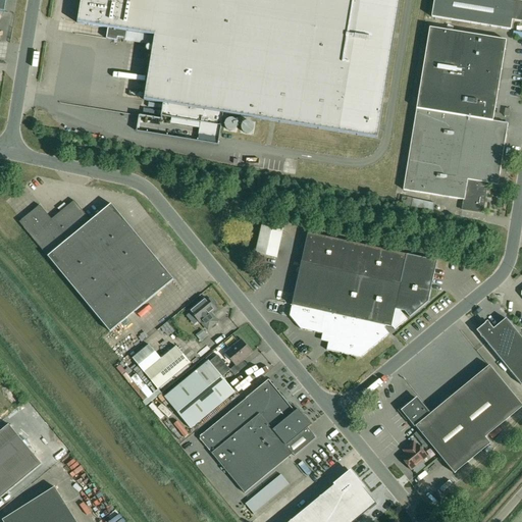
[(81,0),(77,23),(108,29),(106,39),(117,41),(118,38),(126,39),(153,43),(144,100),(163,103),(161,116),(171,117),(221,125),(223,113),(338,133),(377,139),(400,0),(81,0)]
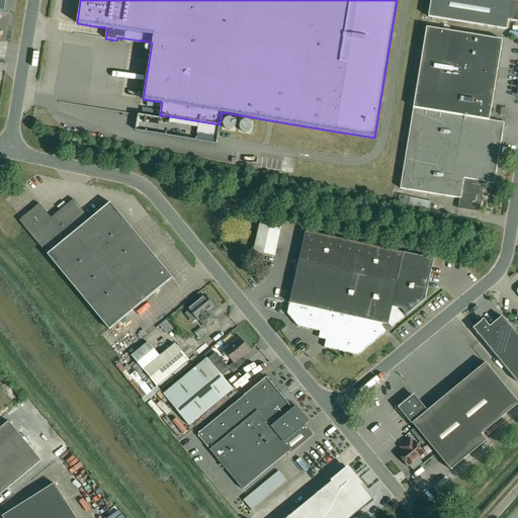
[(517,0),(430,0),(428,17),(507,29),(508,20),(517,21),(517,0)]
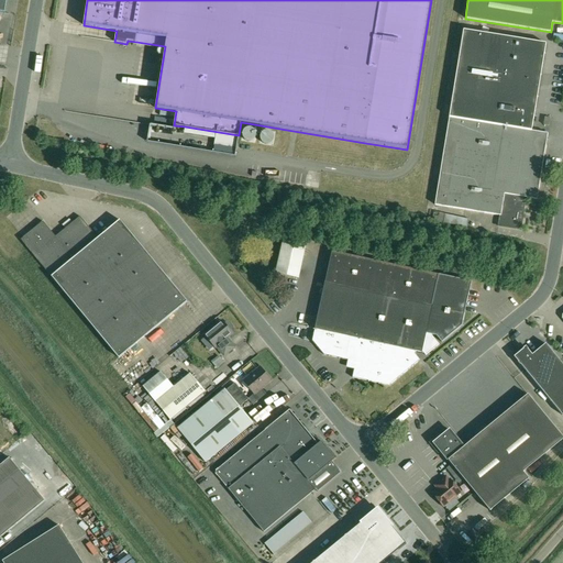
[(463,30),(449,117),(434,205),(500,216),(499,221),(498,220),(497,227),(521,231),(522,224),(521,224),(523,212),(525,212),(527,198),(537,199),(548,133),(537,131),(537,129),(532,129),(545,43),(463,30)]
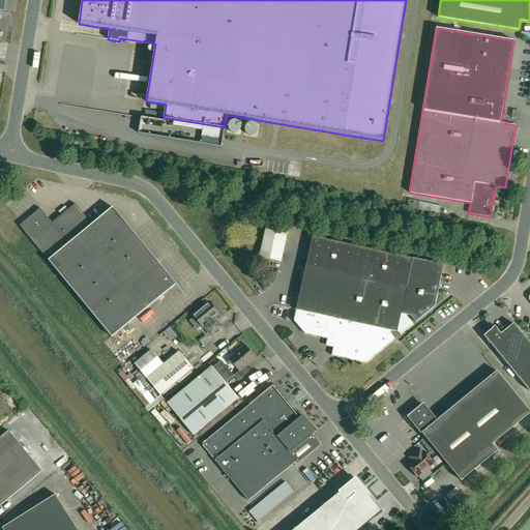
[(112,337),(176,284),(113,207),(102,215),(92,224),(76,204),(53,223),(40,208),(20,226),(49,260),(112,337)]
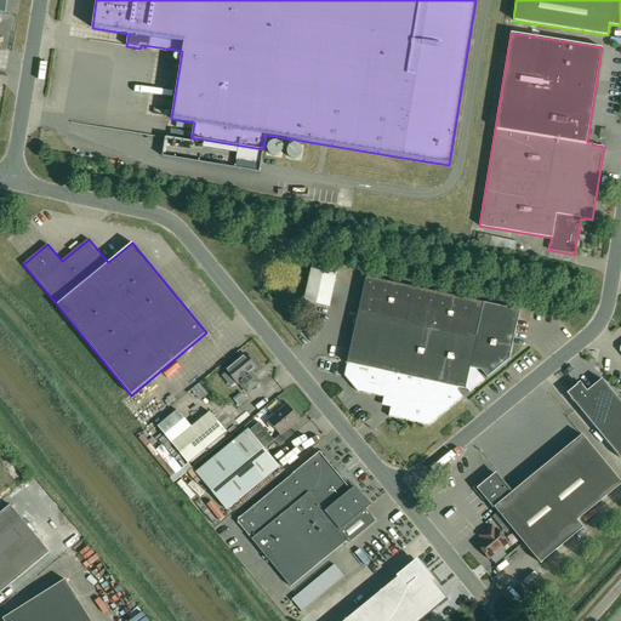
[(329,307),(337,271),(313,265),(305,301),(329,307)]
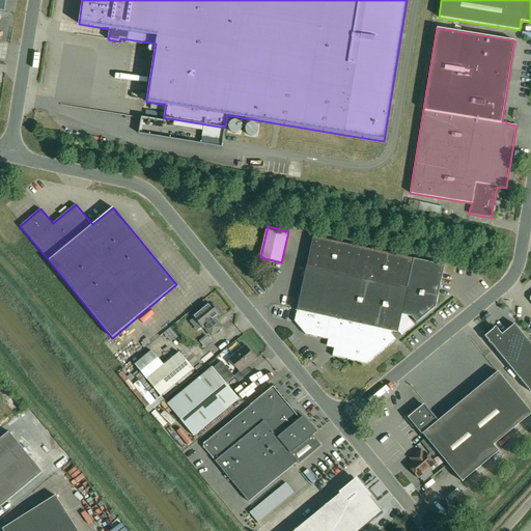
[(398,332),(400,320),(402,322),(409,329),(401,335),(414,325),(408,317),(408,316),(412,316),(417,323),(436,307),(445,266),(313,236),(295,322),(306,335),(329,340),(328,346),(334,347),(332,356),(367,364),(396,340),(391,334),(389,334),(389,331),(398,332)]
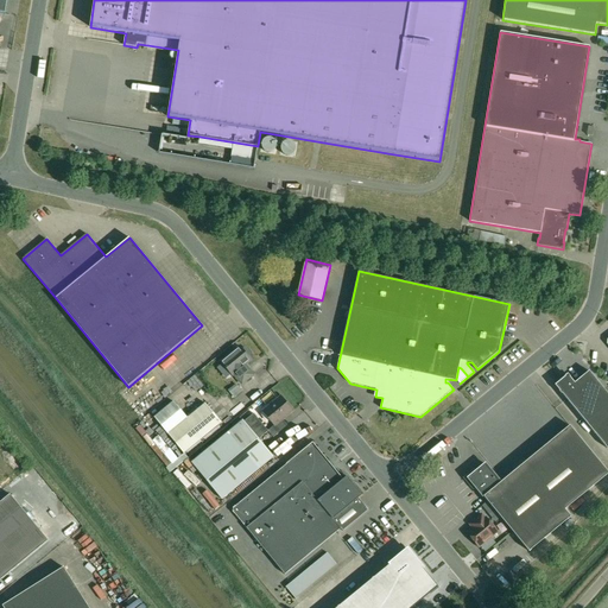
[(240,347),(221,362),(233,375),(234,374),(242,385),(254,375),(246,365),(252,360),(240,347)]
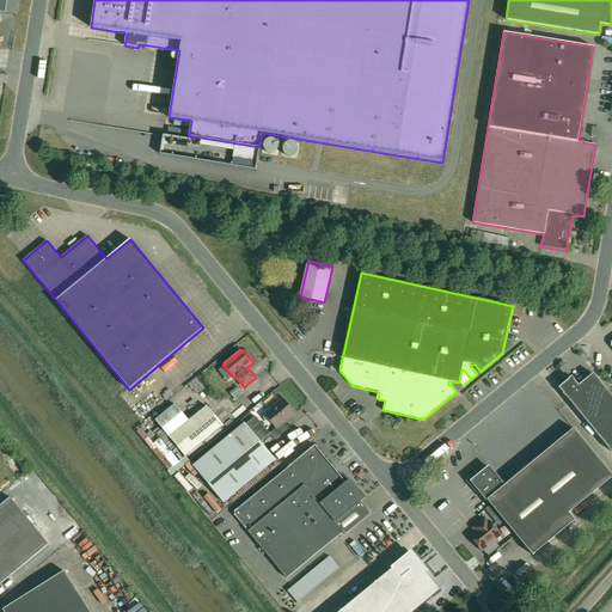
[(569,379),(558,387),(564,395),(611,452),(611,451),(611,396),(593,374),(579,386),(574,380),(571,381),(569,379)]
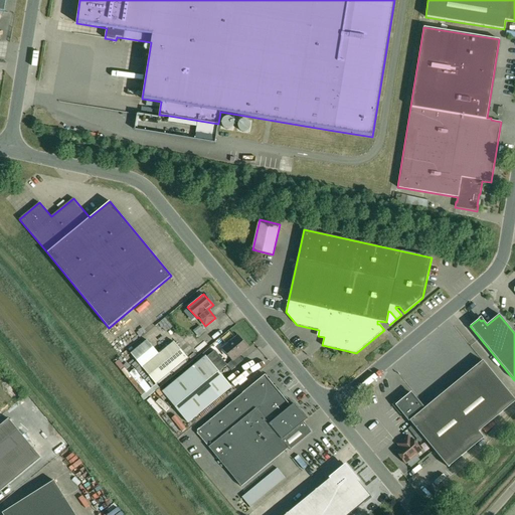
[(200,327),(193,333),(197,337),(204,332),(200,327)]
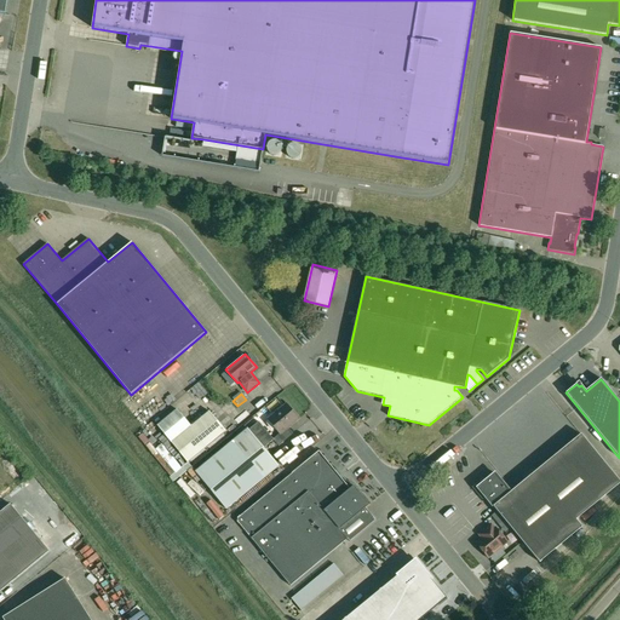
[(227,509),(264,478),(279,466),(264,448),(273,440),(279,447),(291,437),(285,430),(288,428),(299,419),(287,405),(268,420),(276,429),(280,435),(274,440),(269,434),(259,422),(248,430),(248,429),(233,441),(195,472),(227,509)]
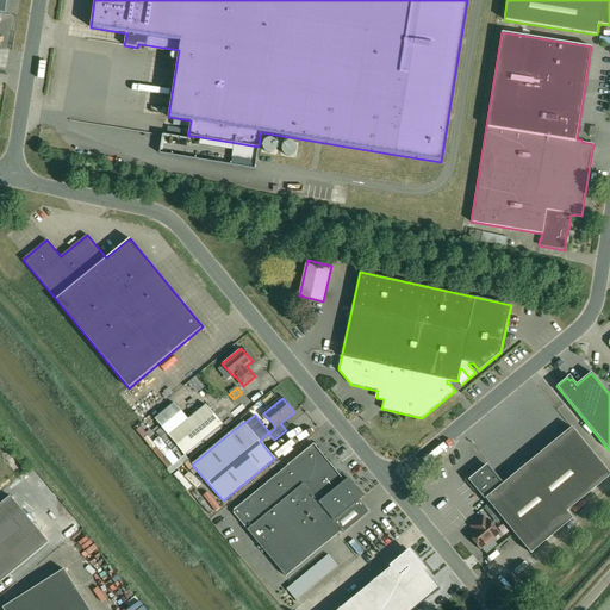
[(206,405),(188,419),(174,403),(155,419),(185,454),(222,424),(206,405)]
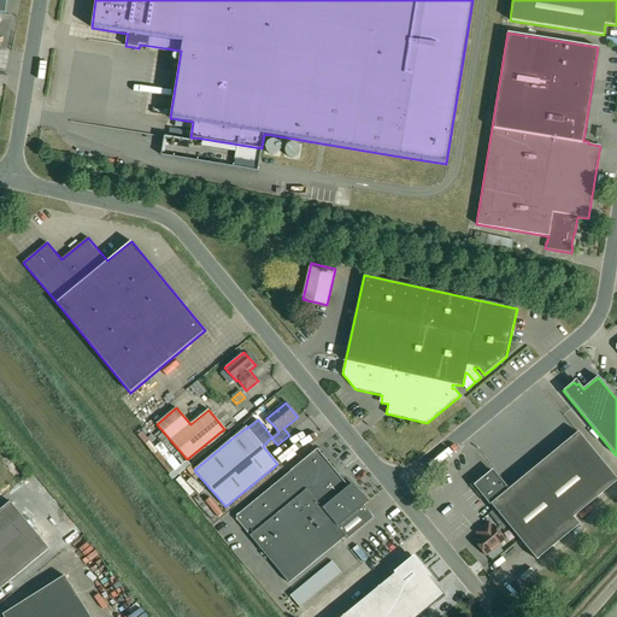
[(581,513),(600,498),(616,483),(616,475),(581,433),(511,491),(495,471),(479,486),(494,505),(540,560),(582,526),(576,517),(581,513)]
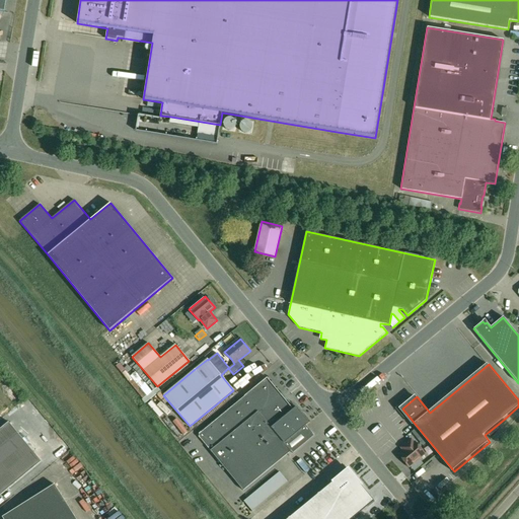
[(243,491),(291,451),(293,454),(315,436),(306,426),(309,423),(296,406),(293,410),(269,379),(265,379),(199,433),(199,437),(210,451),(243,491)]
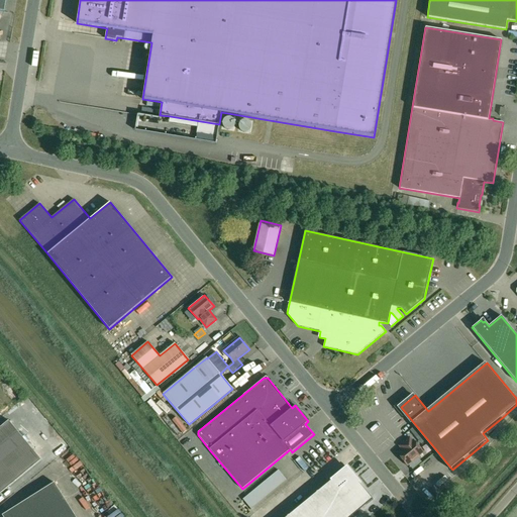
[(0,460),(25,440),(9,420),(0,427),(0,460)]
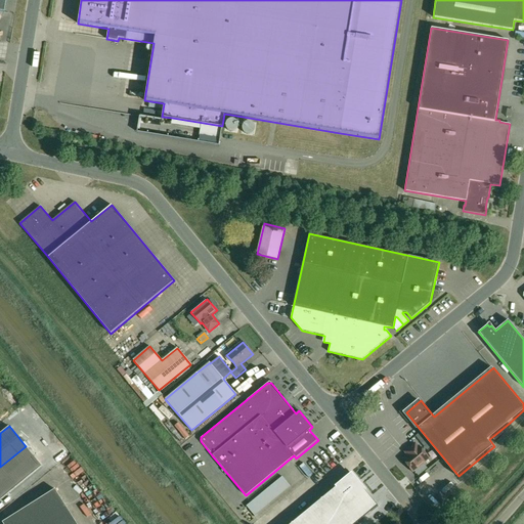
[(408,455),(403,460),(412,472),(413,471),(418,476),(427,469),(423,464),(424,463),(429,459),(420,446),(419,447),(416,443),(405,452),(408,455)]
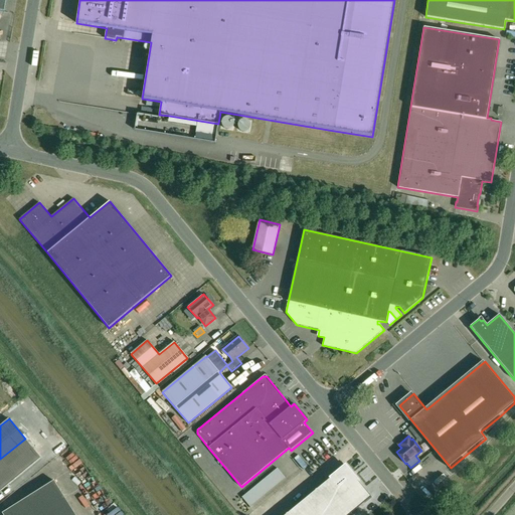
[(25,439),(0,459),(0,492),(41,458),(25,439)]
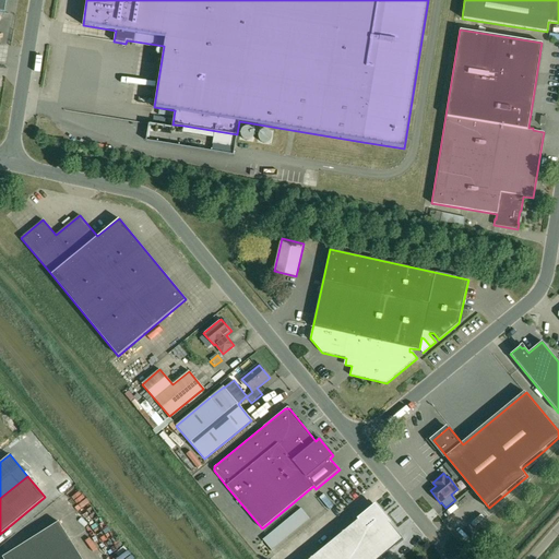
[(323,495),(319,498),(329,510),(333,506),(323,495)]
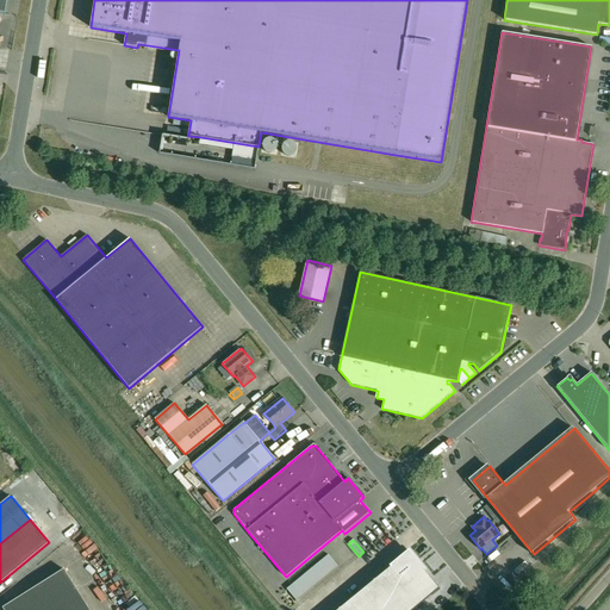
[(328,555),(286,589),(296,601),(337,566),(328,555)]
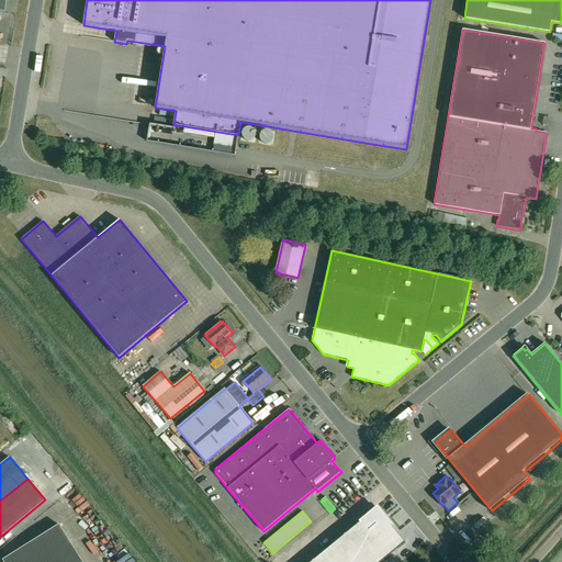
[(373,512),(341,537),(361,561),(381,561),(402,546),(373,512)]
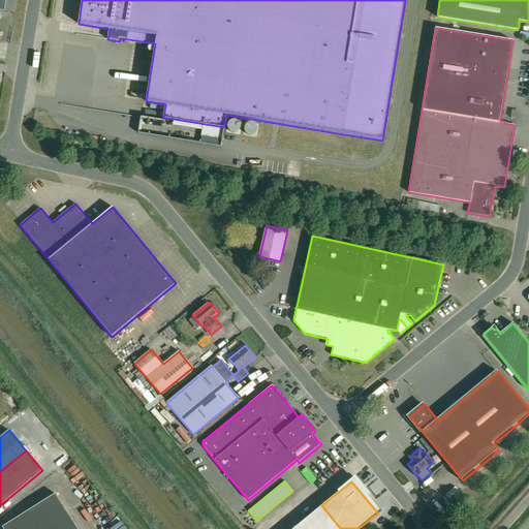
[(3,528),(78,528),(56,494),(2,527),(3,528)]
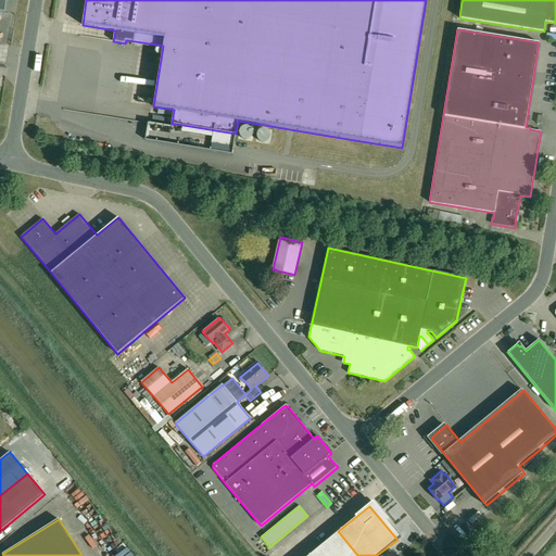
[(357,555),(338,531),(323,544),(331,555),(357,555)]
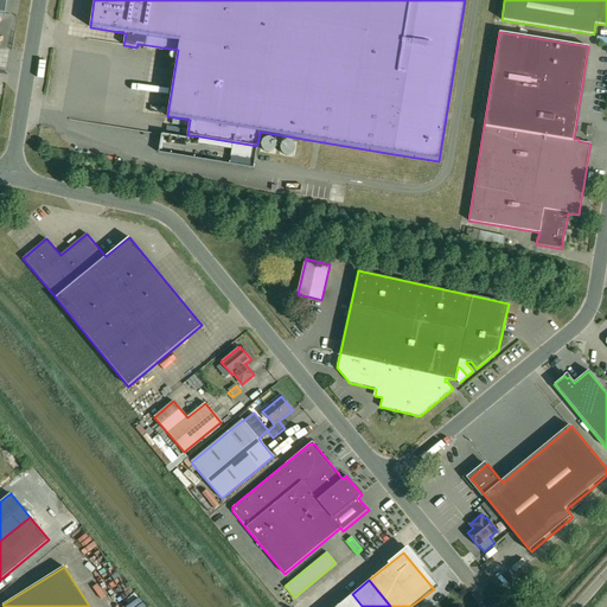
[(362,606),(352,594),(336,606),(362,606)]
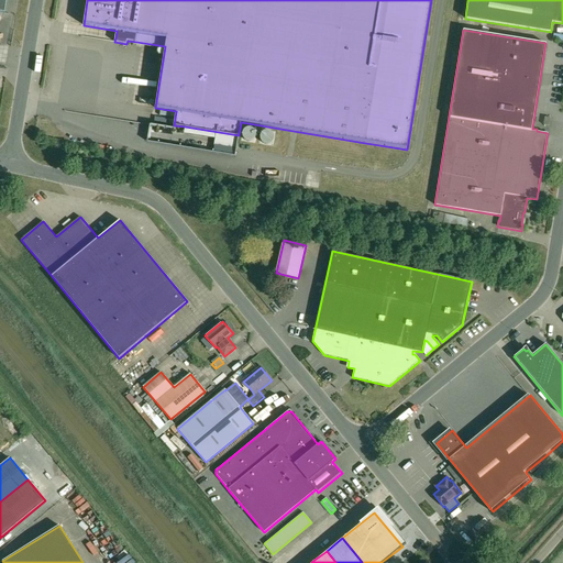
All buildings are outlined.
